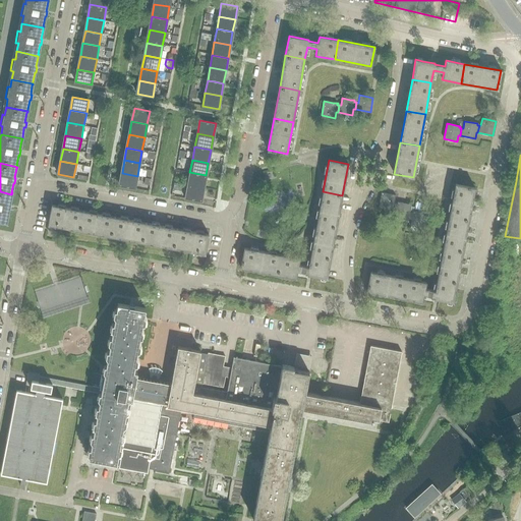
[(206,175),(189,172),(187,185),(204,188),(206,175)]
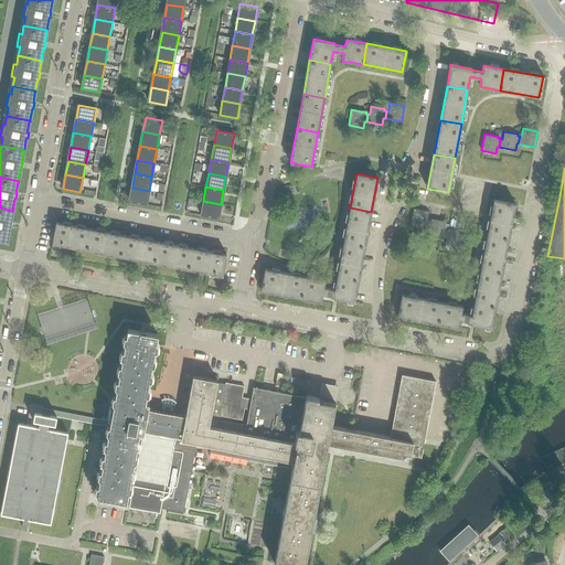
[(149,191),(132,188),(129,202),(146,205),(149,191)]
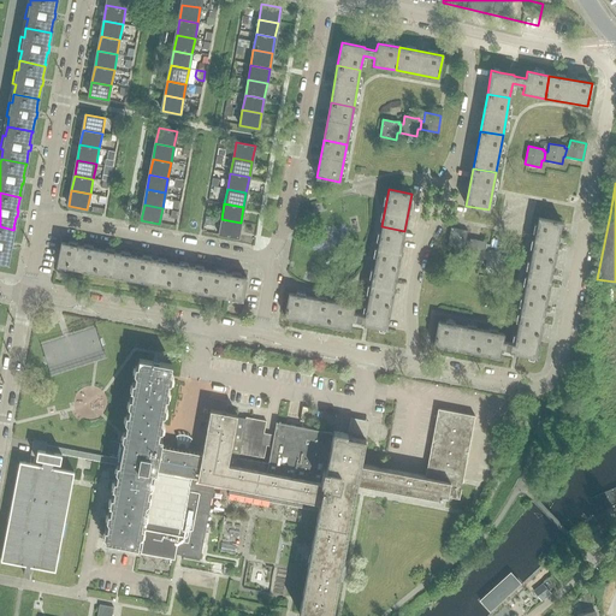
[(206,215),(205,224),(214,226),(215,218),(206,215)]
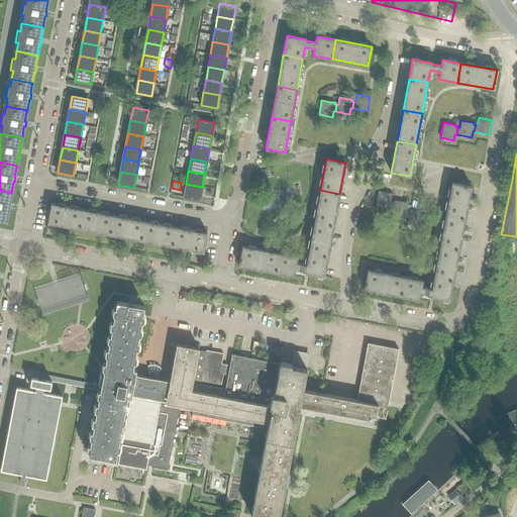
[(466,217),(471,186),(451,183),(445,214),(466,217)]
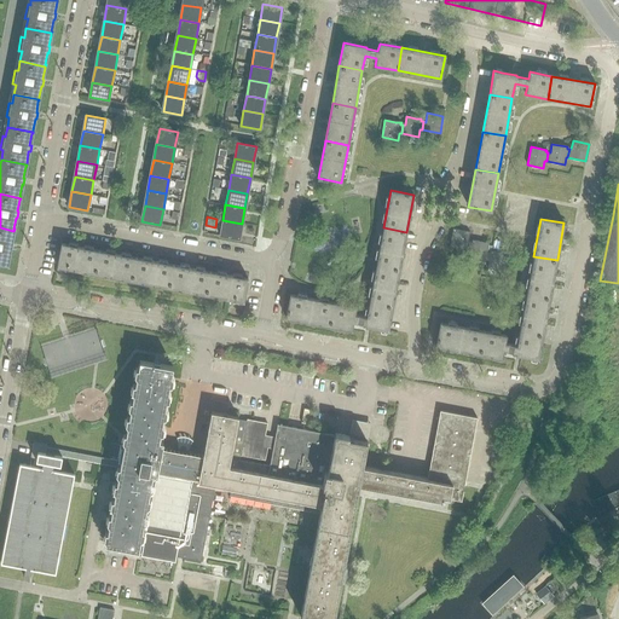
[(242,224),(223,220),(219,236),(238,239),(242,224)]
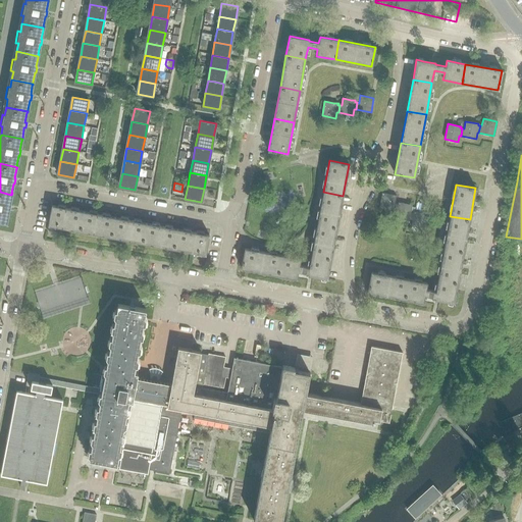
[(0,192),(0,221),(6,222),(7,221),(6,220),(8,211),(9,211),(10,206),(9,205),(11,196),(11,195),(0,192)]
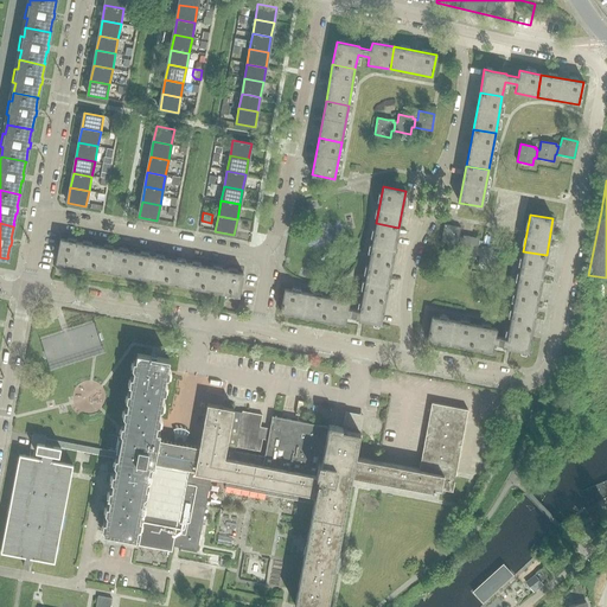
[(398,228),(376,223),(369,260),(391,264),(398,228)]
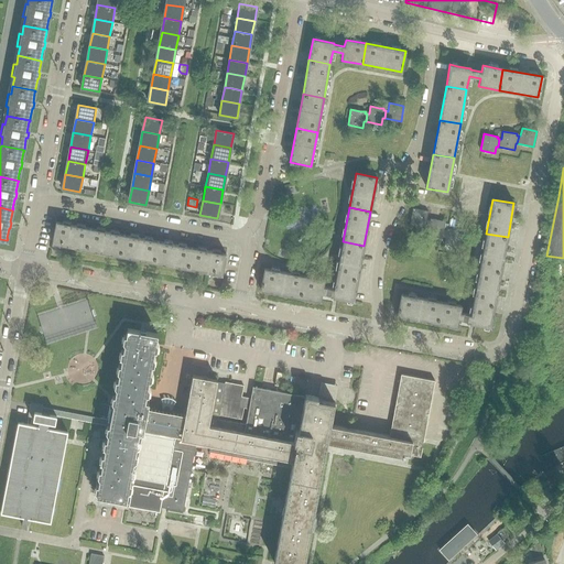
[(427,212),(422,210),(413,208),(410,225),(426,227),(427,219),(425,219),(427,212)]
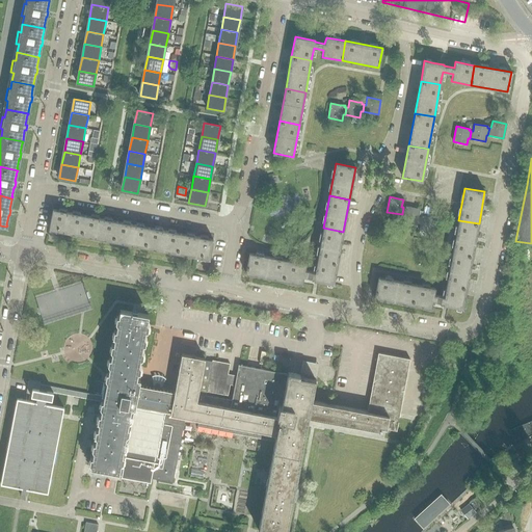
[(405,207),(403,207),(402,214),(404,215),(402,221),(418,223),(420,216),(418,216),(419,209),(405,206),(405,207)]
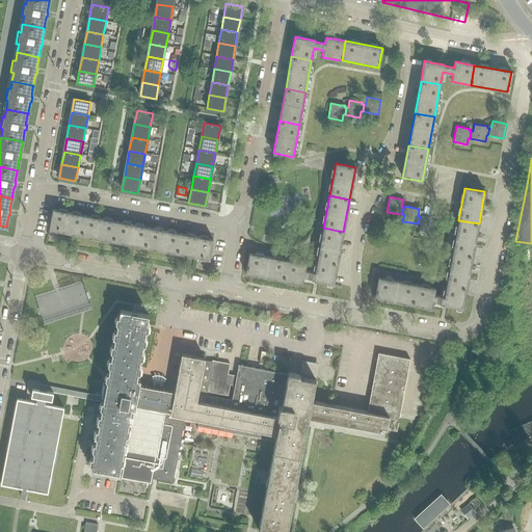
[(62,232),(81,236),(85,215),(53,210),(49,230),(50,230),(50,233),(62,234),(62,232)]
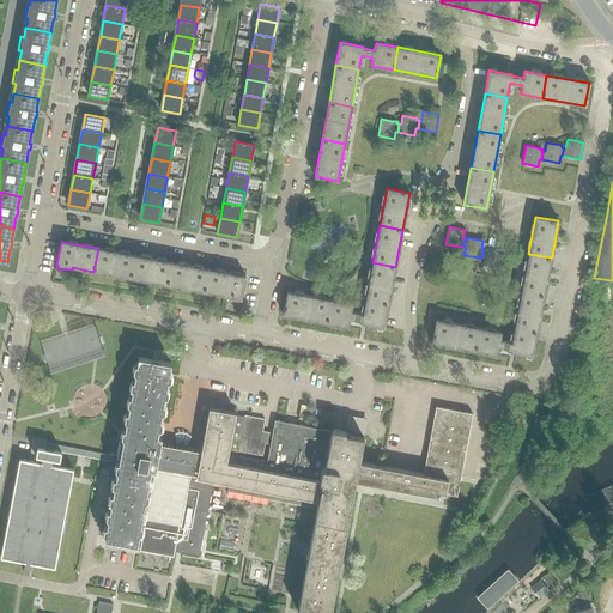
[(131,278),(134,255),(98,248),(93,272),(131,278)]
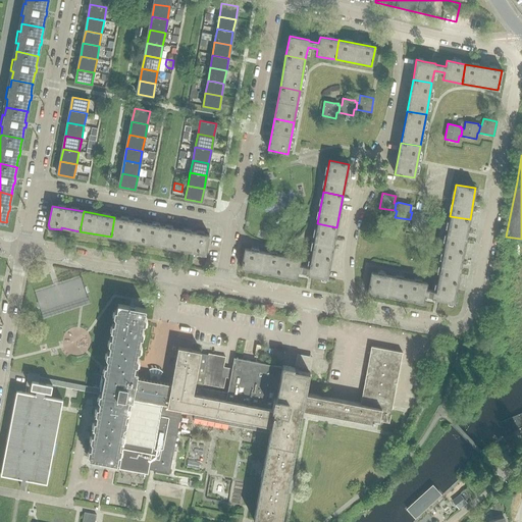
[(427,214),(415,211),(414,211),(414,213),(412,212),(410,219),(412,220),(411,226),(425,228),(427,214)]
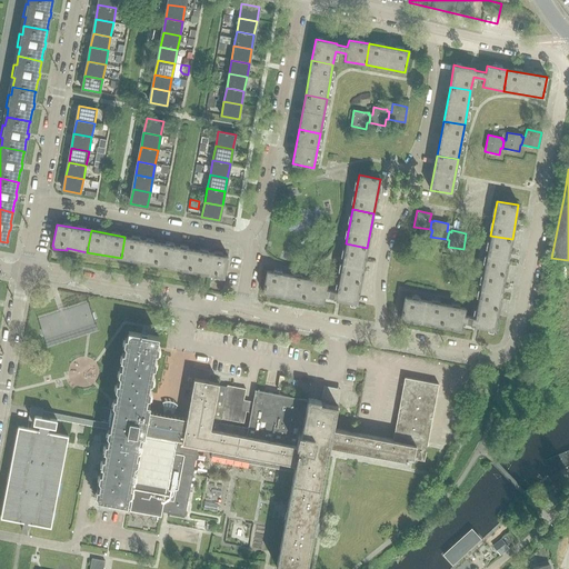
[(512,239),(490,236),(485,270),(506,273),(512,239)]
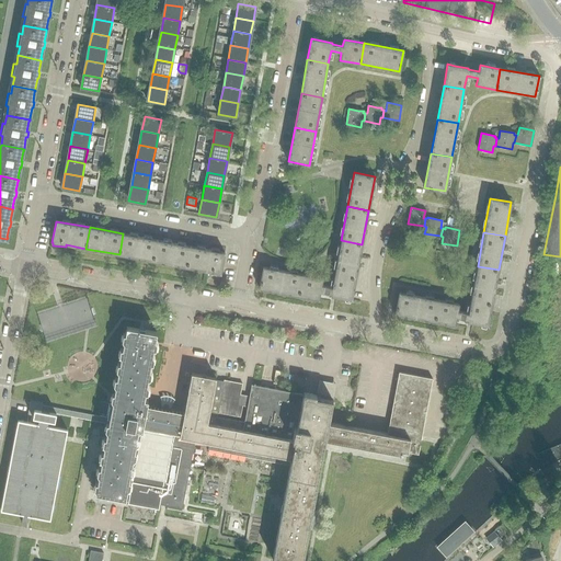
[(119,254),(152,261),(157,240),(123,233),(119,254)]
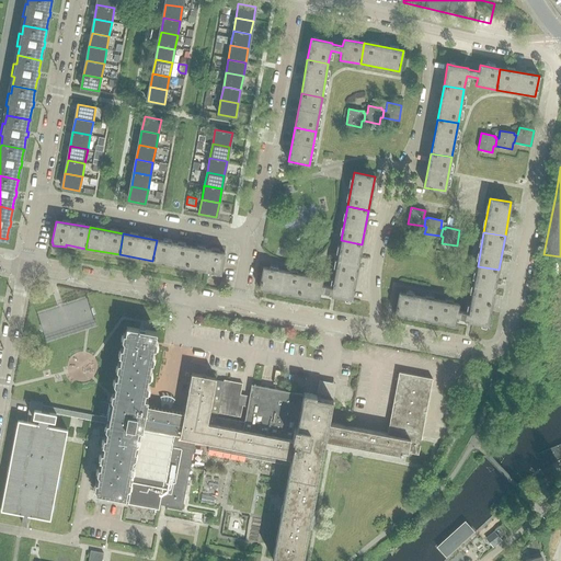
[(186,267),(191,247),(157,240),(152,261),(186,267)]
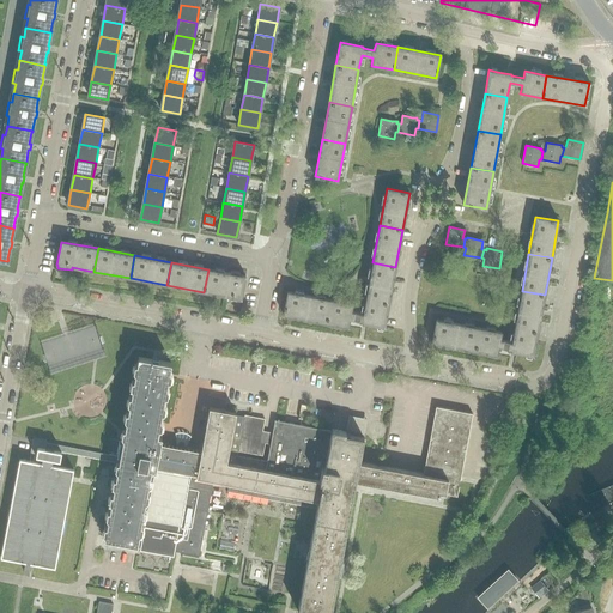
[(395,267),(372,262),(365,299),(388,304),(395,267)]
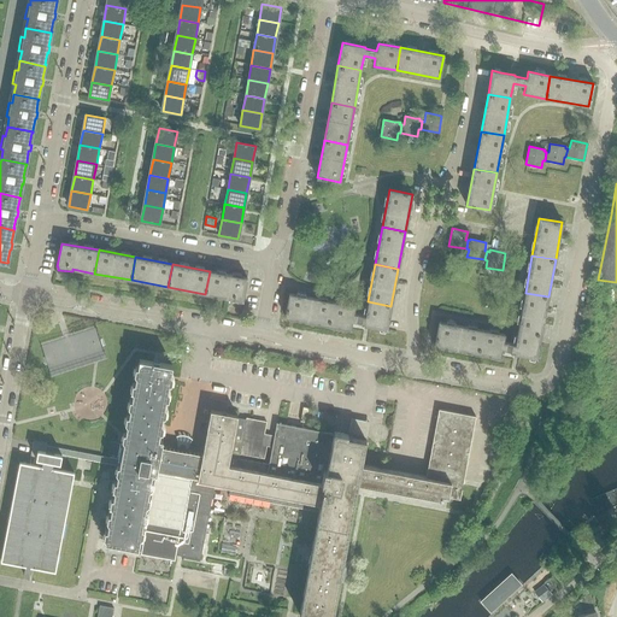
[(205,294),(227,298),(227,300),(241,304),(241,301),(242,301),(247,278),(210,271),(205,294)]
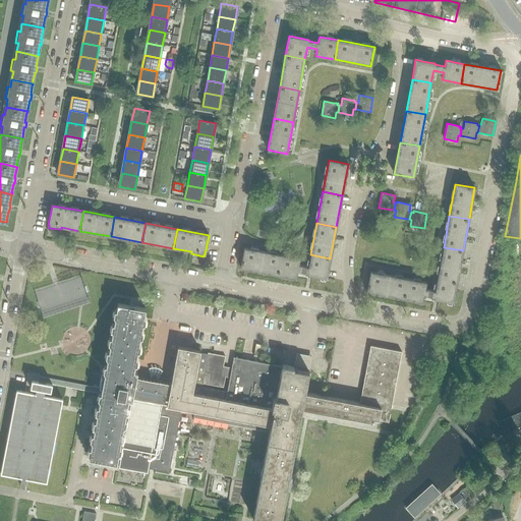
[(457,282),(463,250),(444,247),(438,279),(457,282)]
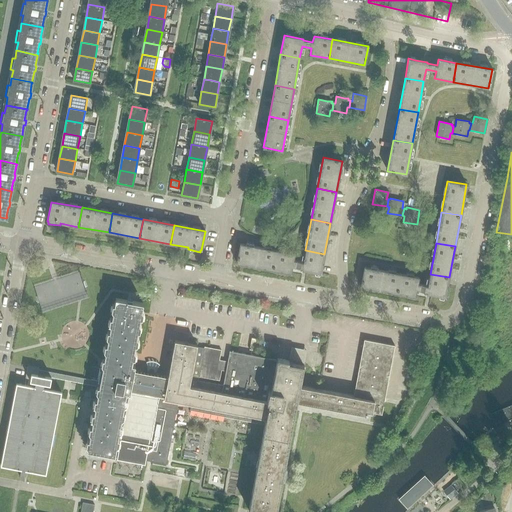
[(276,250),(240,244),(237,263),(272,270),(276,250)]
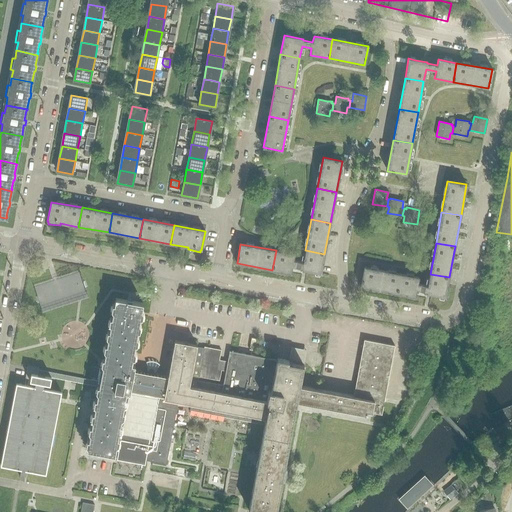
[(272,270),(290,273),(292,266),(302,268),(301,270),(320,273),(324,254),(305,250),(303,262),(293,260),(294,254),(276,250),(272,270)]
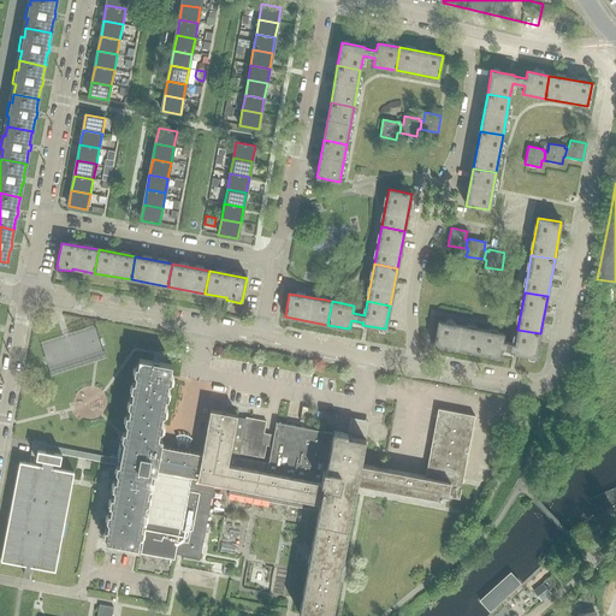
[(481,329),(438,321),(434,344),(477,353),(481,329)]
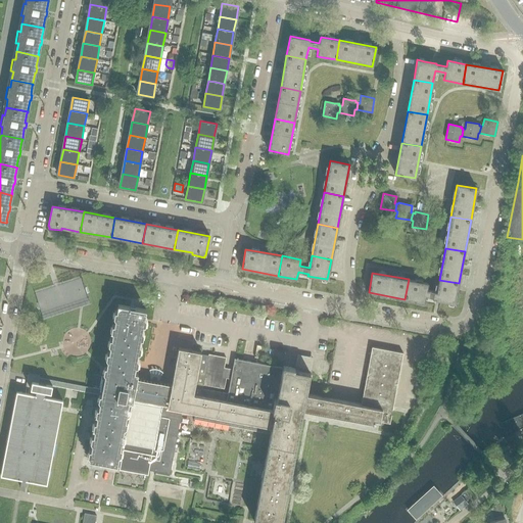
[(459,283),(439,280),(436,291),(426,289),(428,283),(409,279),(405,299),(424,302),(425,295),(435,297),(435,299),(455,302),(459,283)]
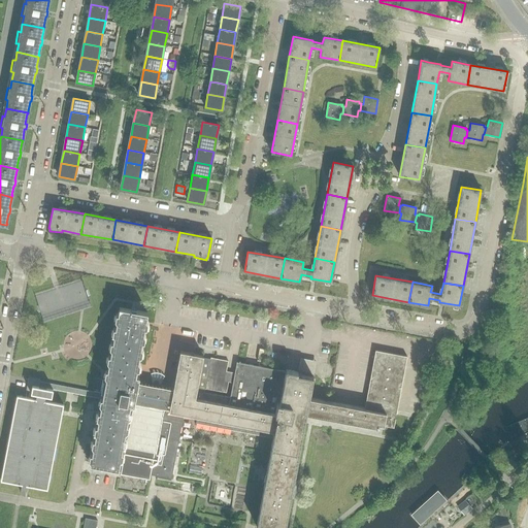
[(159,387),(159,385),(159,383),(158,381),(156,380),(154,380),(153,381),(152,383),(152,385),(137,383),(138,376),(135,375),(136,369),(138,370),(139,364),(137,362),(138,356),(140,356),(141,351),(140,348),(141,341),(143,342),(144,336),(142,334),(143,328),(145,328),(146,323),(146,322),(145,320),(146,312),(142,311),(135,310),(132,309),(119,307),(118,314),(117,314),(116,320),(117,322),(116,328),(113,328),(112,333),(113,335),(112,341),(110,341),(109,347),(111,350),(109,356),(108,355),(107,361),(108,363),(107,370),(105,369),(104,375),(106,377),(105,380),(103,392),(103,393),(102,393),(40,381),(39,381),(31,380),(26,378),(25,378),(33,381),(31,393),(36,394),(35,399),(18,395),(17,395),(0,480),(22,484),(20,492),(25,492),(24,495),(25,495),(27,485),(46,489),(64,403),(46,400),(47,395),(53,396),(54,390),(100,398),(99,400),(99,403),(100,405),(100,406),(99,413),(98,413),(93,411),(92,419),(96,420),(98,420),(97,426),(95,426),(95,427),(94,431),(95,433),(94,433),(94,434),(93,437),(94,439),(92,439),(92,440),(91,444),(93,447),(91,447),(91,448),(90,452),(92,454),(90,453),(90,454),(89,459),(90,461),(90,464),(118,469),(118,468),(122,469),(121,474),(150,480),(151,474),(152,473),(156,473),(156,475),(171,479),(179,433),(183,415),(197,417),(196,423),(231,430),(266,436),(267,430),(274,431),(257,526),(266,527),(285,527),(292,494),(289,494),(291,481),(294,482),(306,415),(377,428),(378,425),(384,426),(393,428),(395,416),(396,415),(396,411),(406,357),(396,355),(375,351),(364,409),(309,399),(314,376),(298,373),(298,372),(286,370),(286,371),(262,366),(245,363),(237,362),(235,373),(233,383),(231,397),(205,393),(205,389),(226,392),(228,382),(228,380),(227,382),(224,382),(225,380),(226,371),(228,361),(211,358),(211,360),(203,358),(203,356),(194,354),(179,352),(179,353),(173,389),(159,387)]
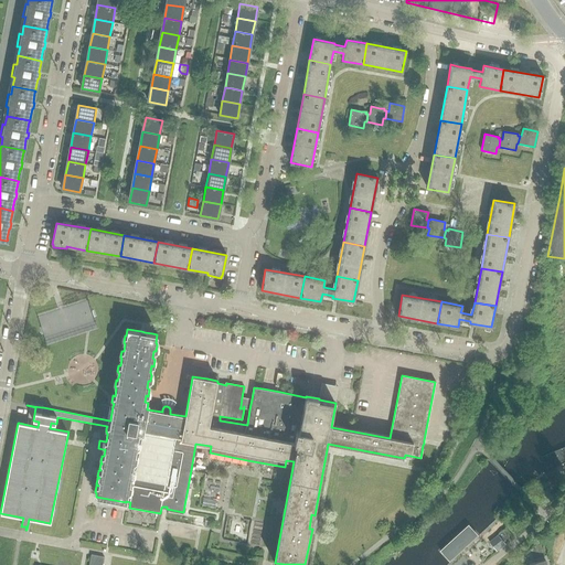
[(319,398),(319,400),(336,403),(338,385),(321,383),(319,398)]
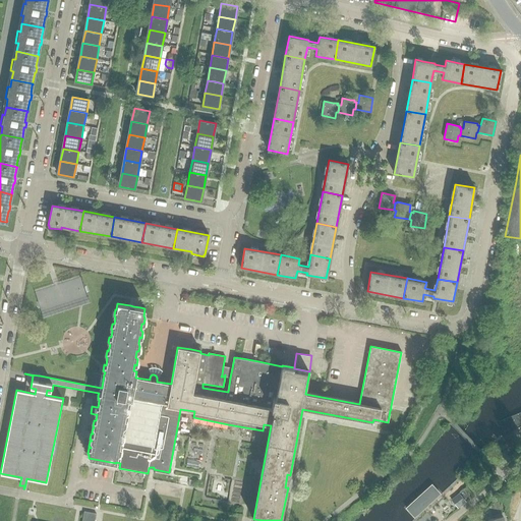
[(225,374),(225,377),(230,378),(232,368),(223,366),(222,374),(221,377),(224,377),(225,374)]
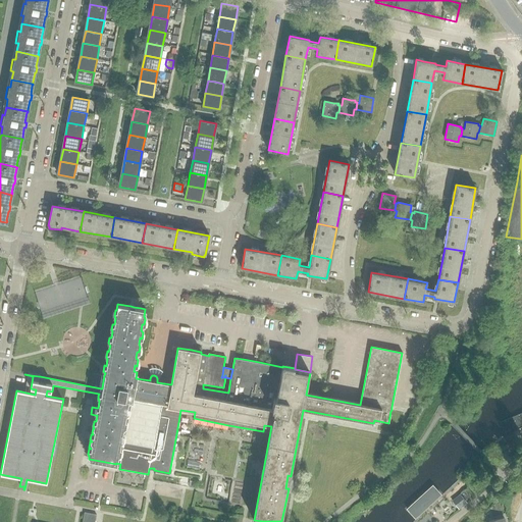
[(149,369),(150,380),(150,378),(151,376),(152,375),(154,375),(156,376),(157,378),(157,380),(157,382),(163,372),(161,370),(158,368),(156,368),(155,368),(154,368),(151,368),(149,369)]
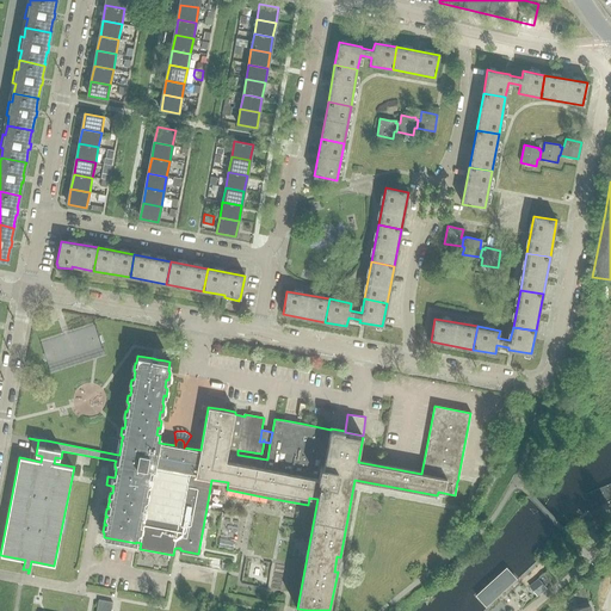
[(586,512),(610,498),(610,483),(580,501),(586,512)]
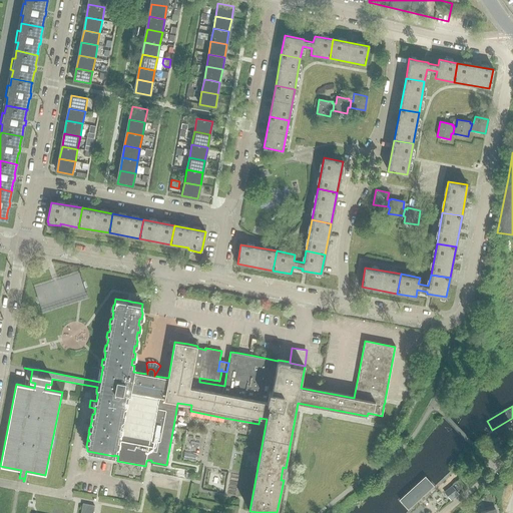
[(427,497),(448,475),(441,468),(420,490),(427,497)]
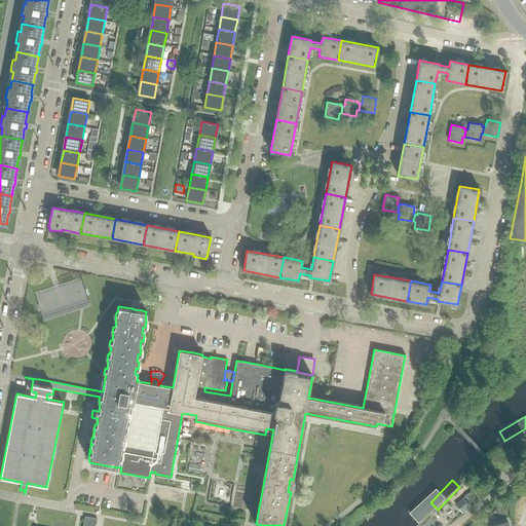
[(463,498),(455,505),(462,515),(471,508),(463,498)]
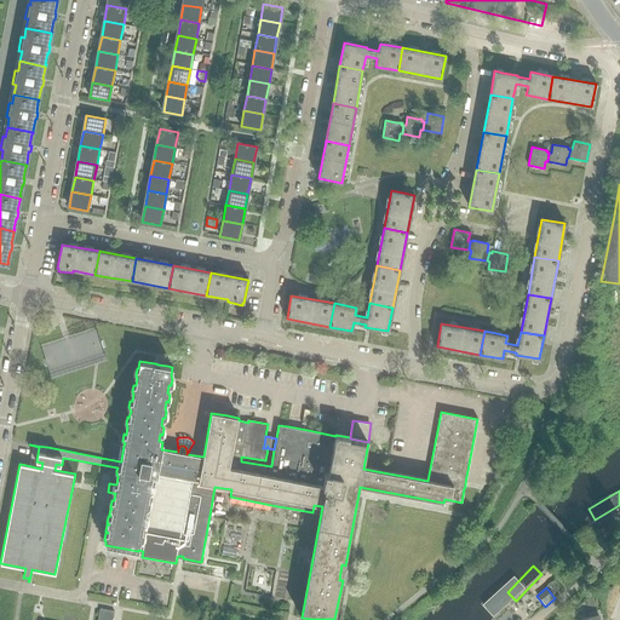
[(115,619),(116,612),(103,609),(99,619),(115,619)]
